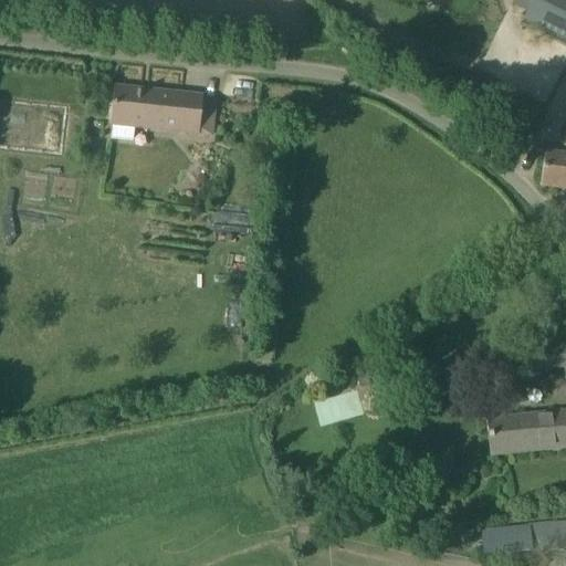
[(565,39),(565,0),(532,0),(524,19),(565,39)]
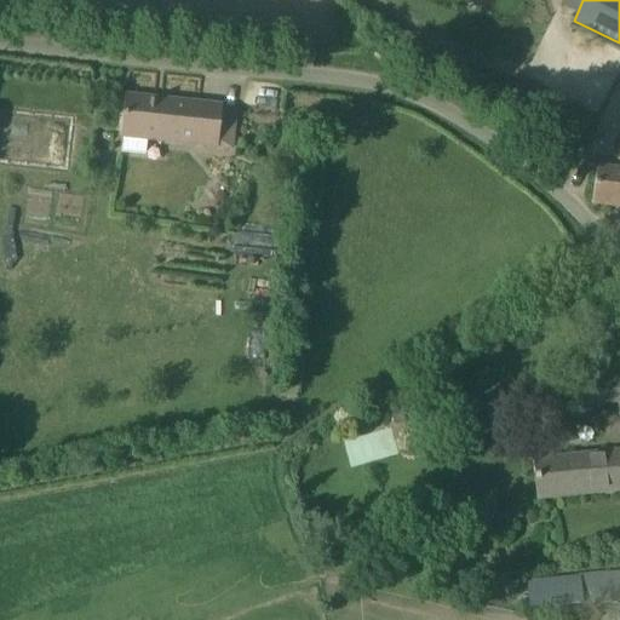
[(126,97),(120,151),(145,155),(147,142),(230,150),(234,113),(219,112),(220,107),(126,97)]
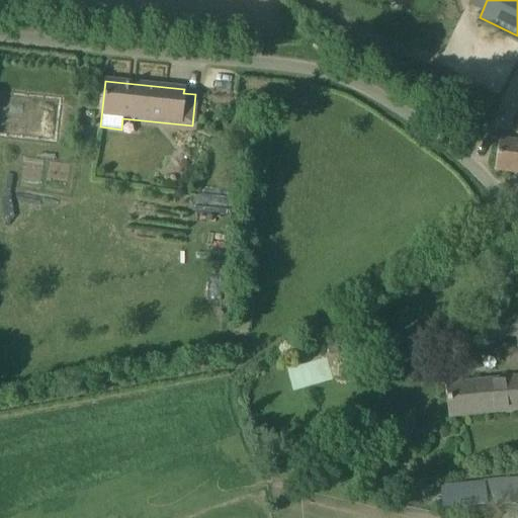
[(0,92),(0,136),(56,142),(61,99),(0,92)]
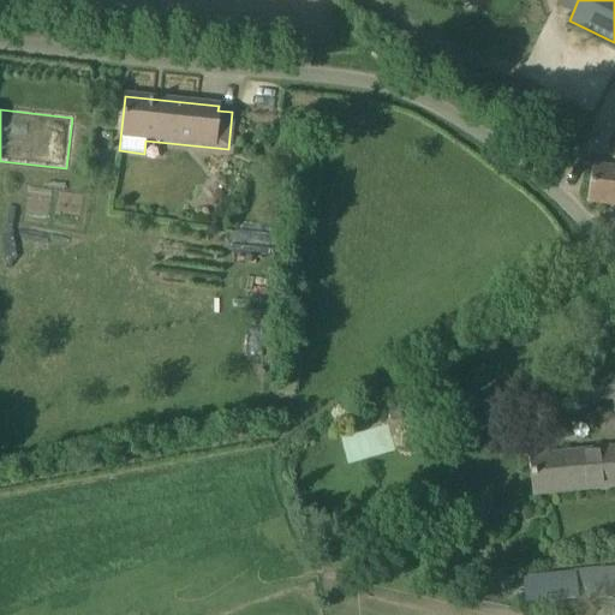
[(614,169),(591,166),(586,203),(614,206),(614,169)]
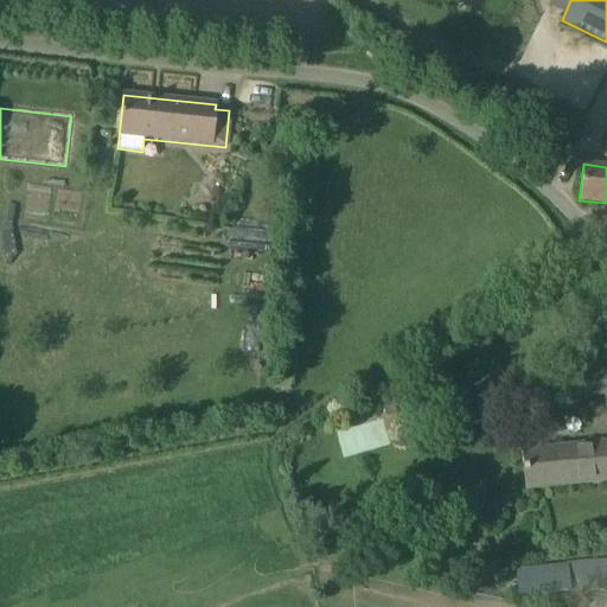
[(573,398),(606,394),(606,378),(606,372),(569,376),(573,398)]
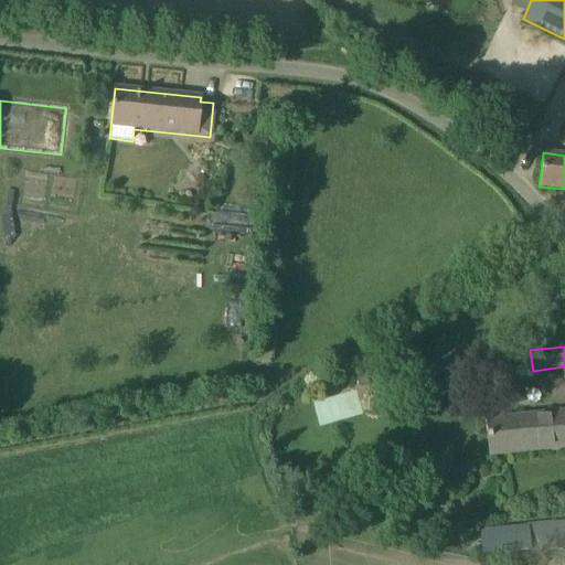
[(315,402),(321,425),(363,413),(356,390),(315,402)]
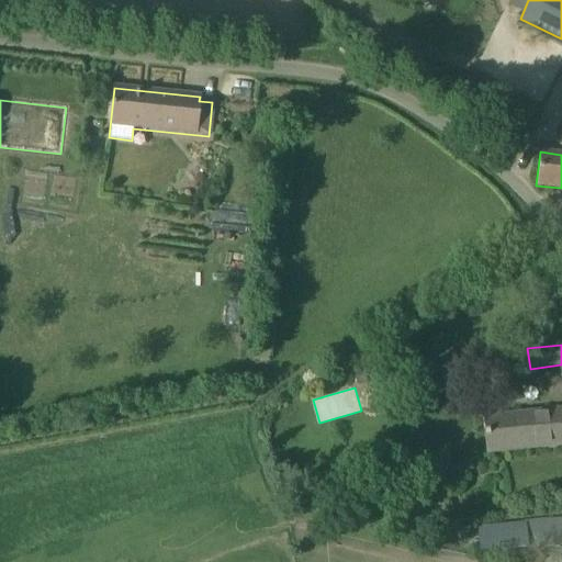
[(561,409),(483,418),(486,453),(561,445),(561,409)]
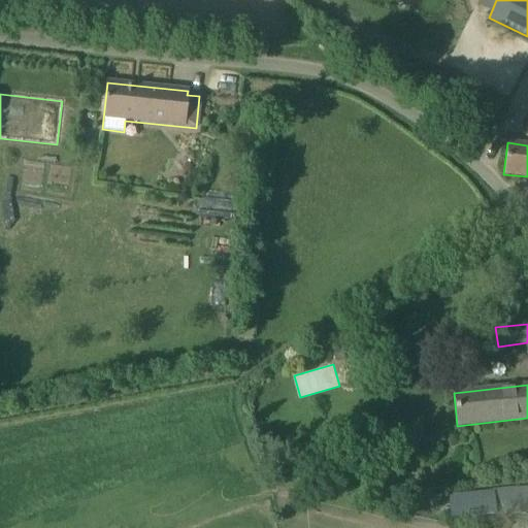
[(457,519),(527,512),(527,487),(455,494),(457,519)]
